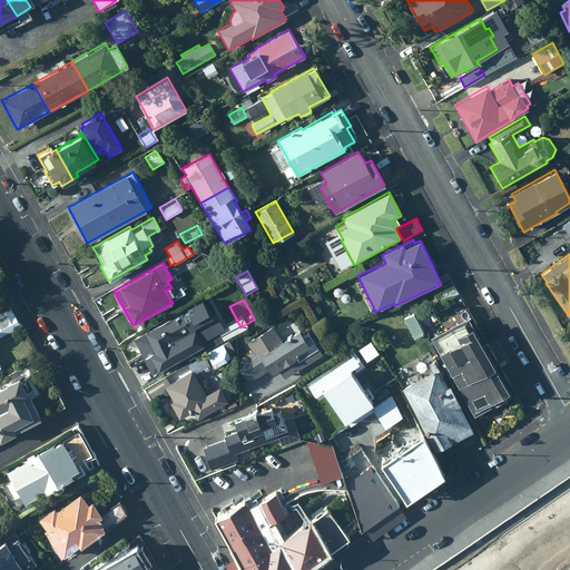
[(0,338),(21,327),(10,307),(0,312),(0,338)]
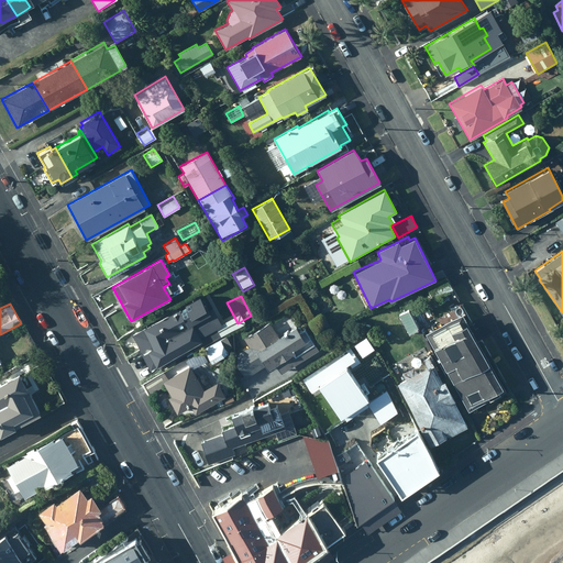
[(200,321),(190,304),(131,337),(150,370),(211,334),(203,319),(200,321)]
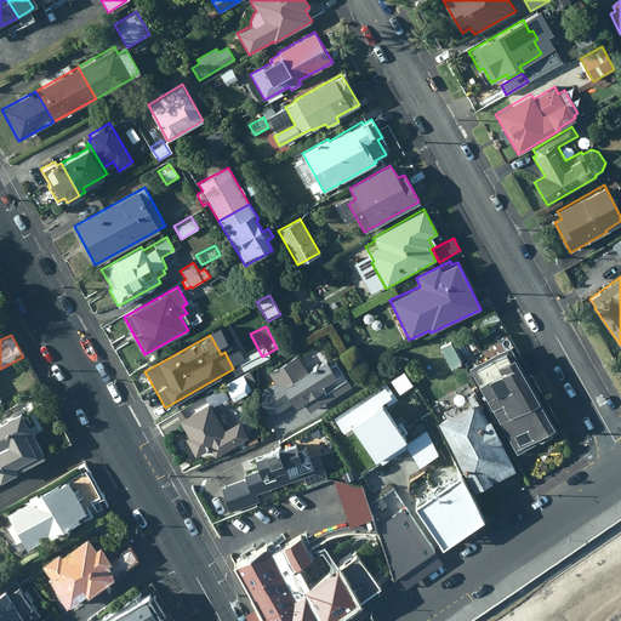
[(451,342),(440,348),(450,369),(462,363),(451,342)]
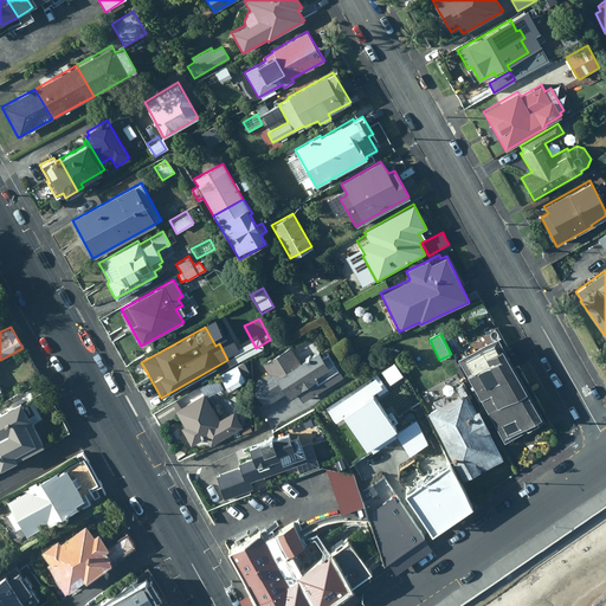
[(495,337),(457,359),(504,443),(537,424),(535,420),(540,418),(495,337)]
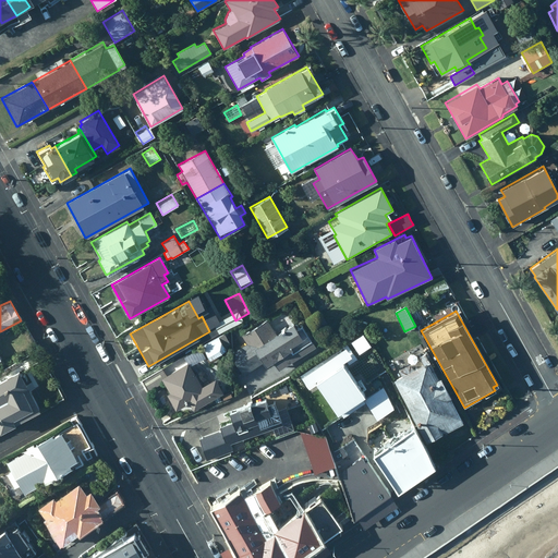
[(276,336),(266,320),(243,336),(247,343),(235,351),(237,362),(243,373),(263,360),(266,365),(274,360),(279,368),(314,344),(302,326),(295,330),(292,325),(276,336)]
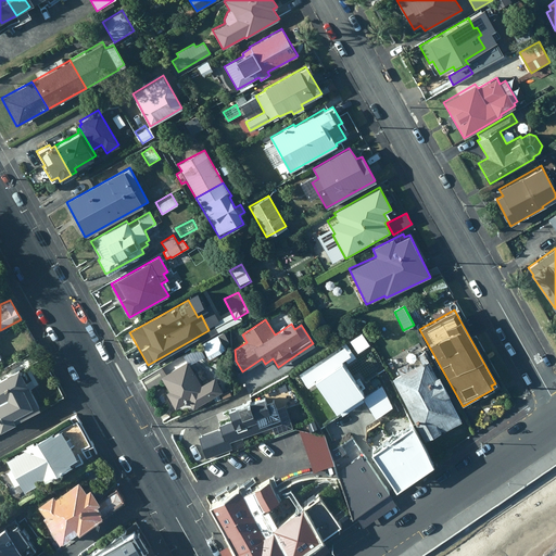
[(229,342),(223,332),(201,344),(209,358),(225,349),(224,345),(229,342)]
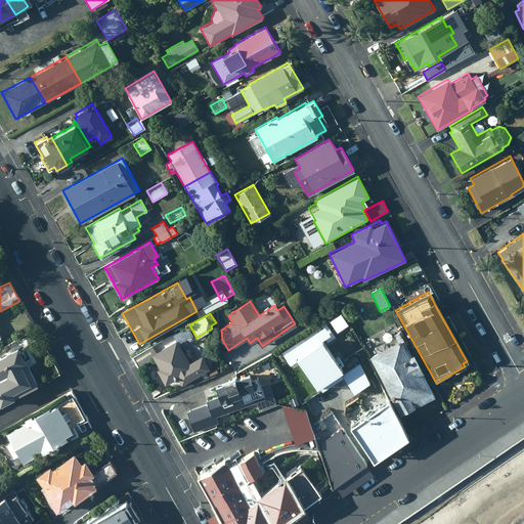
[(377,353),(369,356),(399,415),(416,406),(413,403),(416,401),(419,406),(435,397),(415,355),(409,357),(405,348),(407,347),(399,332),(392,336),(395,343),(388,347),(385,341),(374,347),(377,353)]
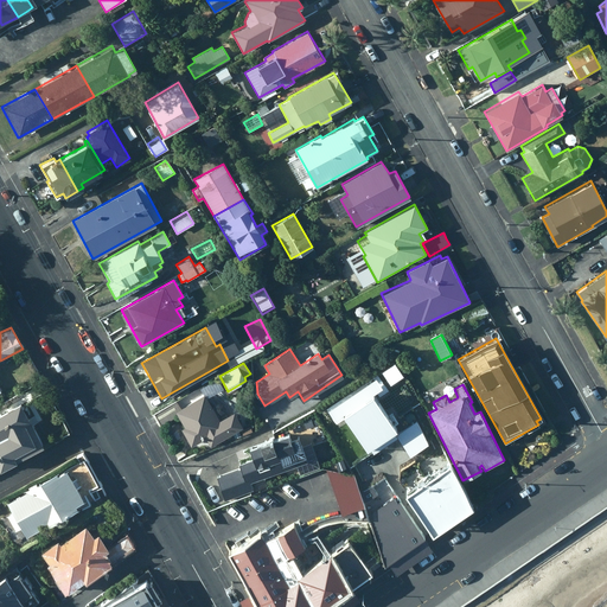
[(360,385),(349,390),(355,403),(346,406),(351,416),(370,408),(360,385)]
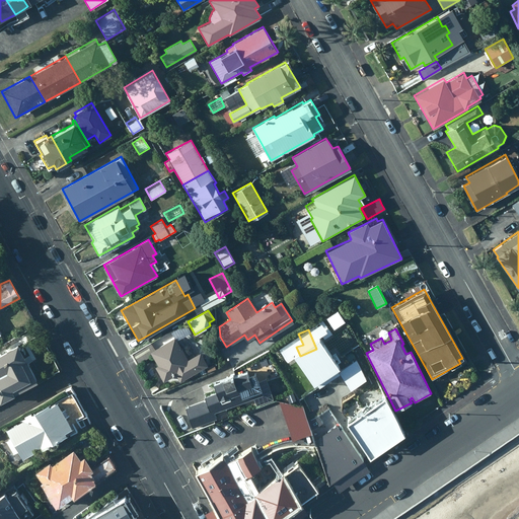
[(188,360),(174,338),(154,349),(151,342),(131,353),(137,365),(152,356),(157,365),(154,366),(162,381),(175,373),(179,381),(208,366),(201,352),(188,360)]
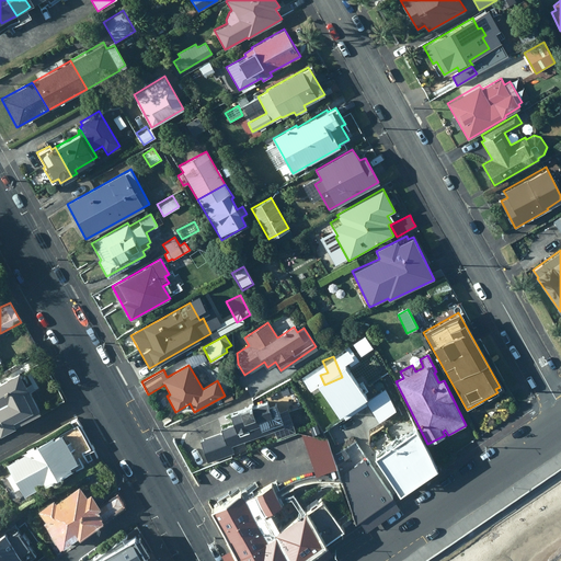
[(0,435),(41,413),(18,373),(16,374),(0,382),(0,435)]
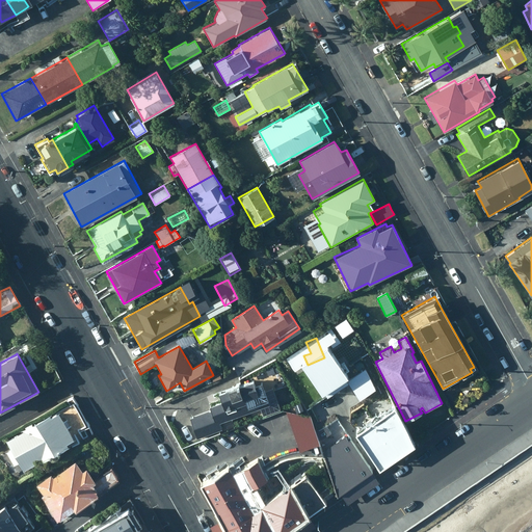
[(358,390),(345,364),(335,368),(342,382),(339,384),(344,396),(358,390)]
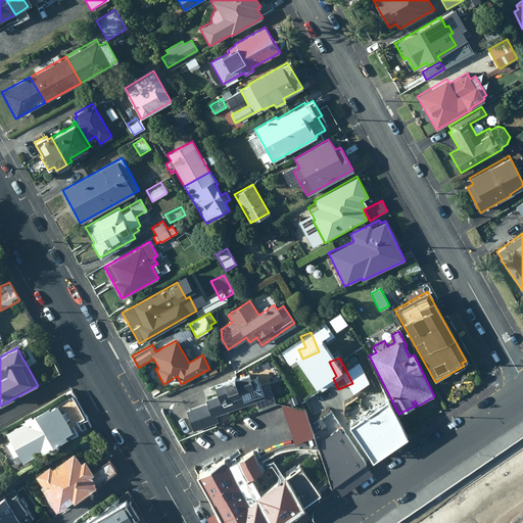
[(250,379),(248,374),(214,386),(217,393),(206,397),(206,399),(205,400),(206,403),(186,411),(193,430),(218,422),(216,416),(255,401),(257,408),(275,401),(268,381),(259,384),(257,376),(250,379)]
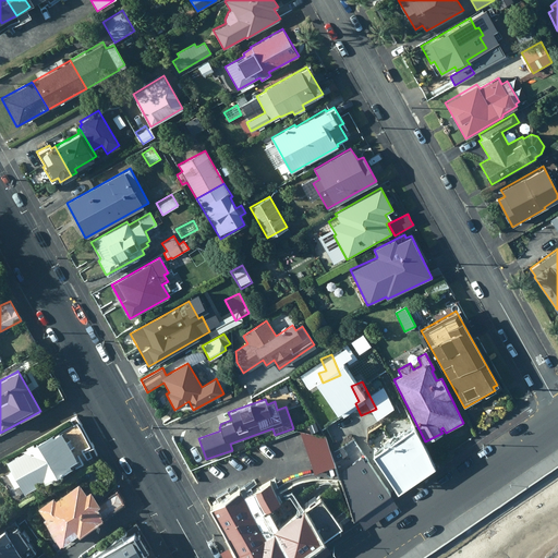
[(329,419),(319,425),(343,462),(355,455),(356,457),(365,451),(349,425),(338,433),(329,419)]
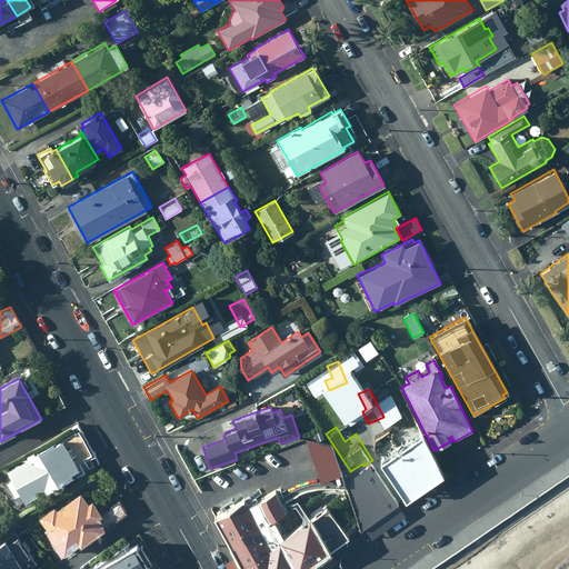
[(19,495),(26,505),(88,470),(82,460),(90,456),(77,432),(52,446),(51,443),(23,459),(25,461),(6,472),(11,481),(7,483),(15,497),(19,495)]
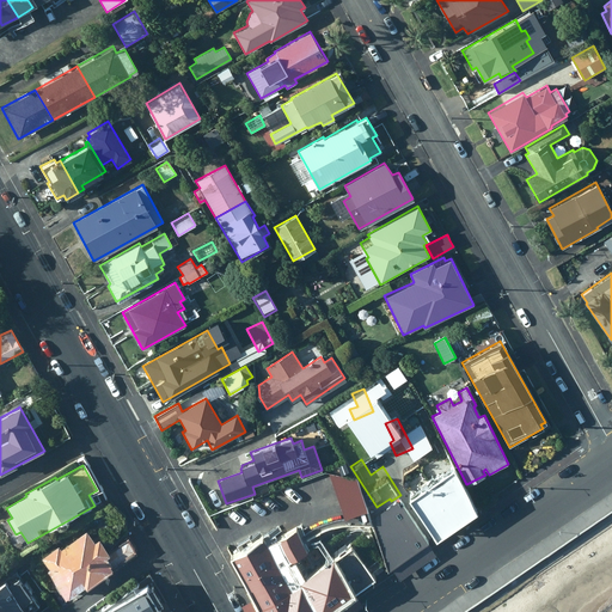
[(453,466),(408,497),(433,537),(476,509),(453,466)]
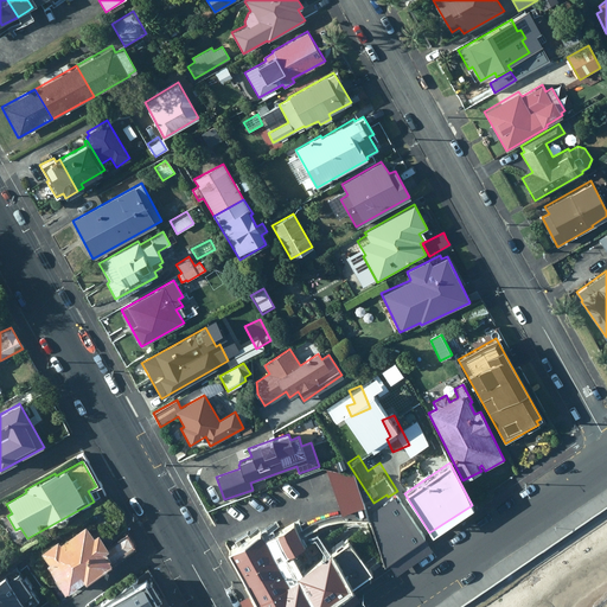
[(397,503),(393,498),(369,513),(385,563),(425,537),(401,500),(397,503)]
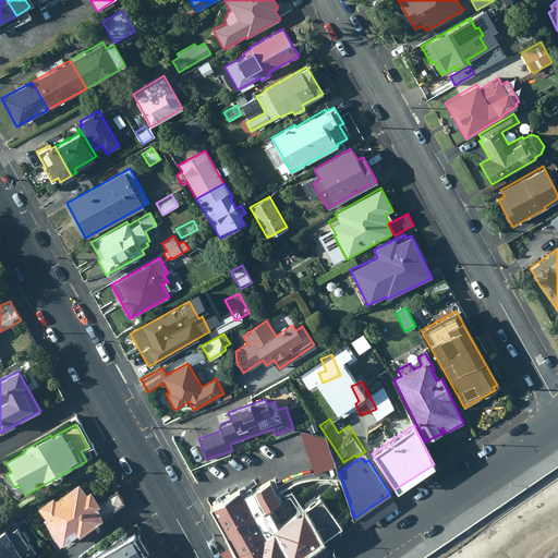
[(244,487),(211,506),(241,557),(295,557),(341,528),(318,498),(304,509),(296,499),(273,514),(268,508),(281,500),(267,477),(246,490),(244,487)]
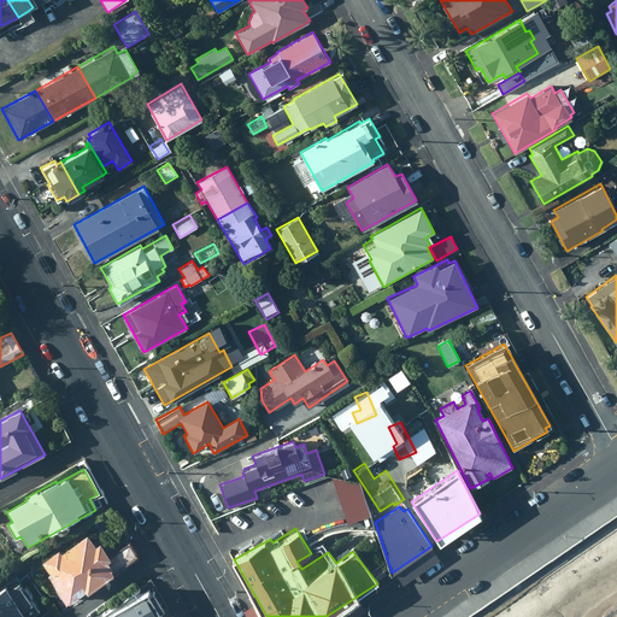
[(94,548),(86,536),(60,553),(59,550),(41,563),(48,575),(46,576),(65,604),(83,591),(86,593),(135,556),(128,545),(109,558),(99,545),(94,548)]
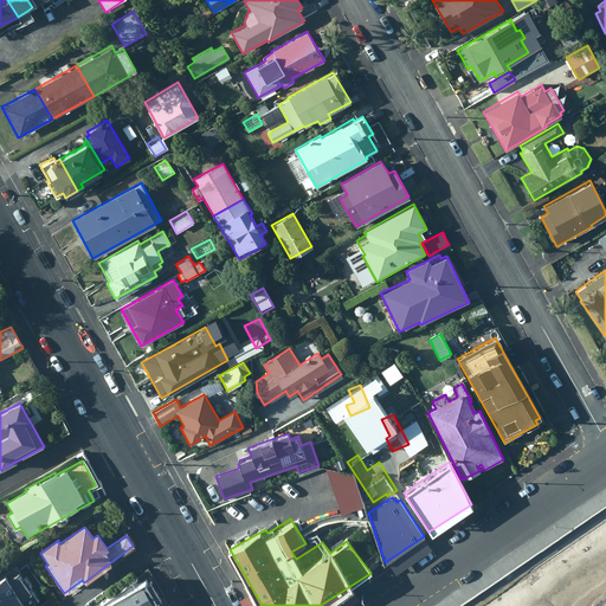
[(424,537),(387,562),(394,574),(432,548),(424,537)]
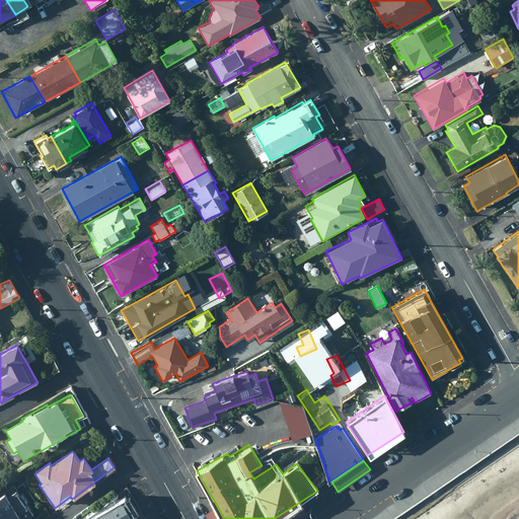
[(3,492),(0,493),(0,518),(31,518),(35,517),(18,488),(7,496),(3,492)]
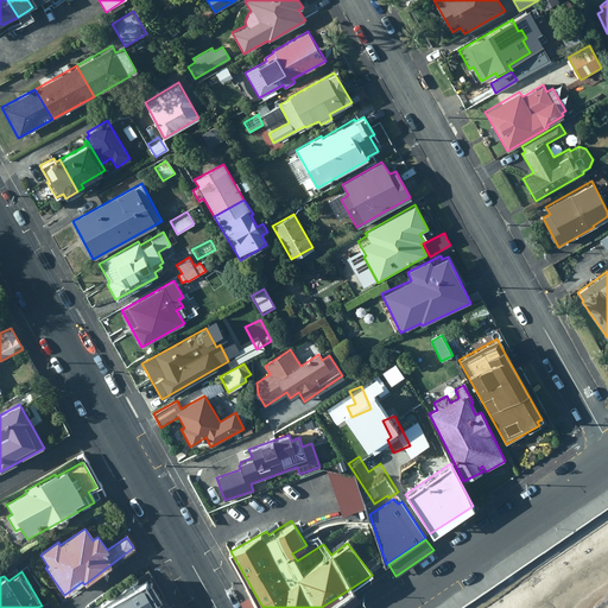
[(140,586),(93,607),(144,607),(150,606),(140,586)]
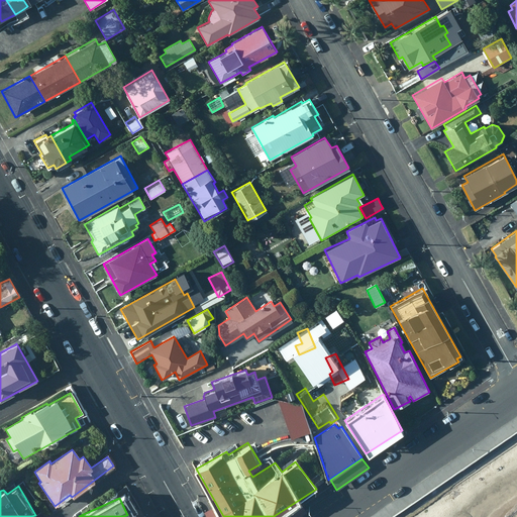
[(270,516),(225,516),(216,501),(200,511),(203,516),(301,516),(309,512),(300,498),(270,516)]
